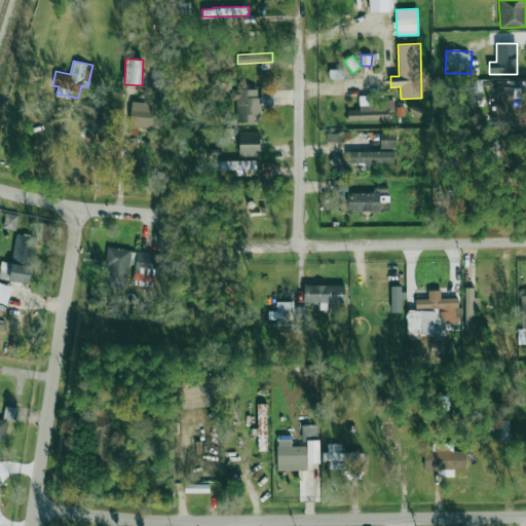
[(344,78),(343,69),(329,69),(329,79),(344,78)]
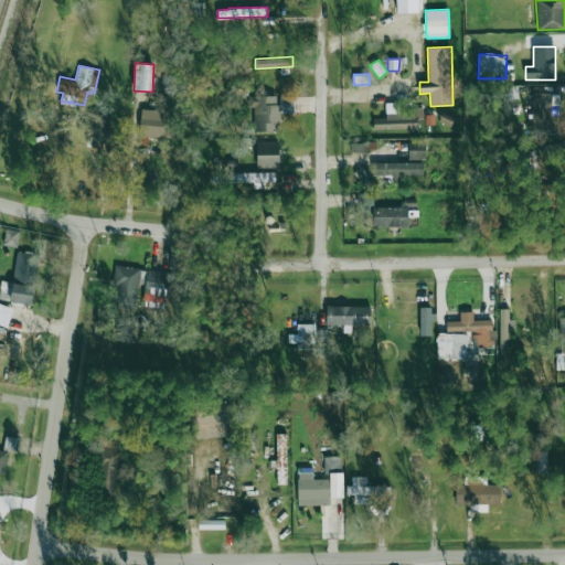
[(533,126),(551,126),(550,93),(532,94),(533,126)]
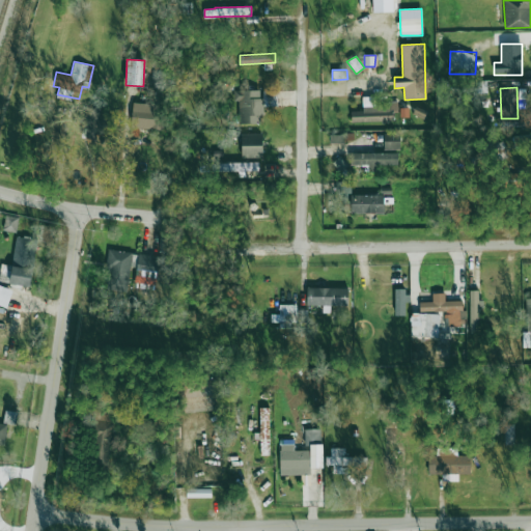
[(239,101),(239,122),(261,122),(261,90),(233,89),(233,101),(239,101)]
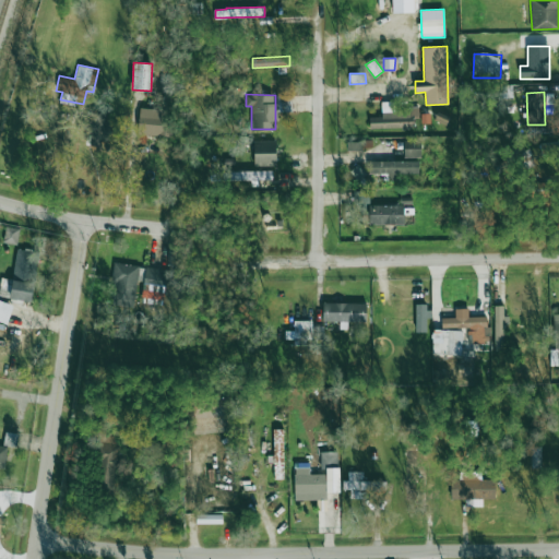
[(290,110),(292,96),(277,96),(276,110),(290,110)]
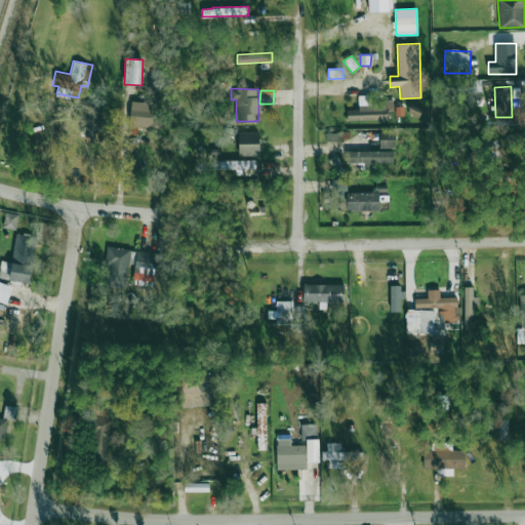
[(348,121),(392,119),(392,101),(371,102),(371,95),(358,95),(359,110),(347,110),(348,121)]
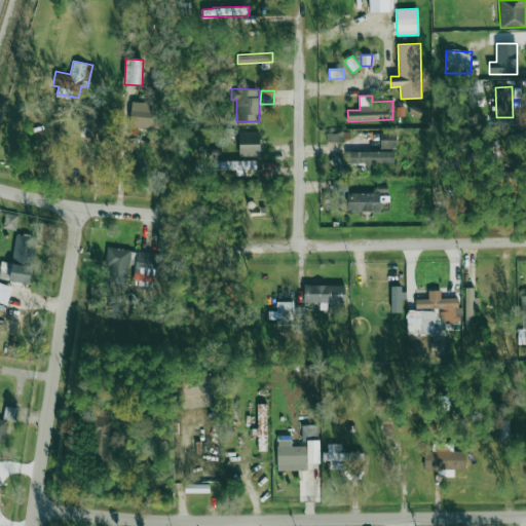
[(130,127),(160,128),(161,103),(130,102),(130,127)]
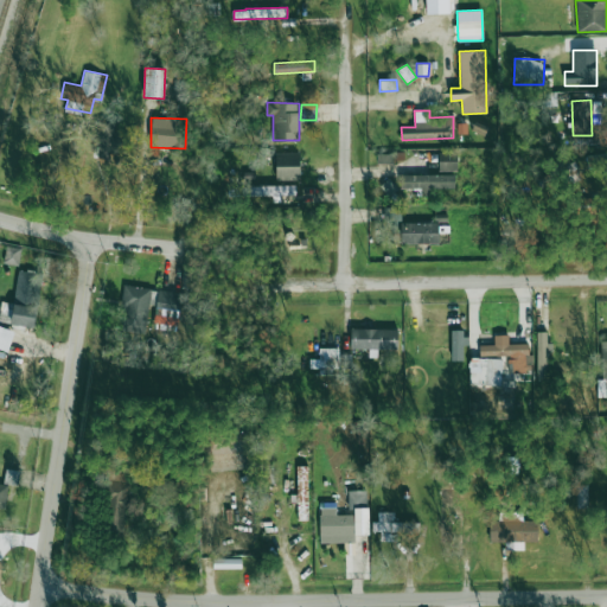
[(489,127),(474,122),(472,131),(485,135),(489,127)]
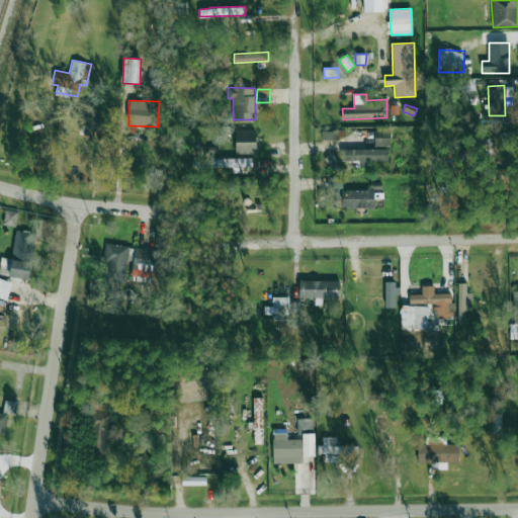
[(399,105),(391,105),(391,114),(400,114),(399,105)]
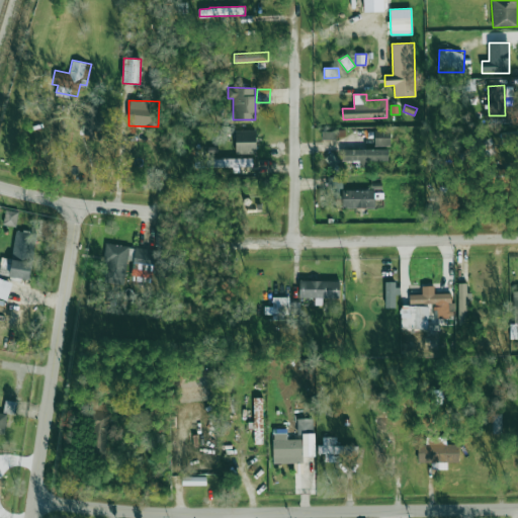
[(256,130),(235,131),(236,154),(256,153),(256,130)]
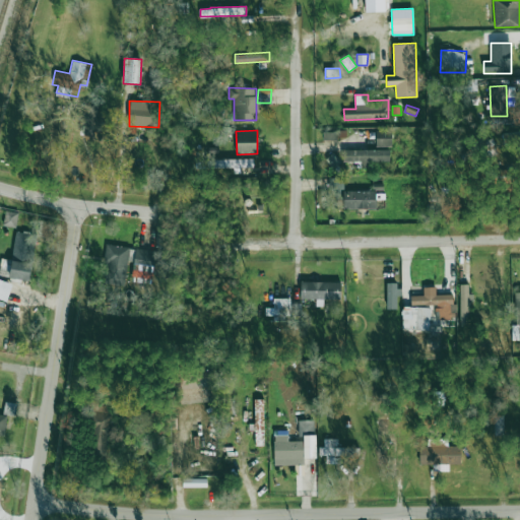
[(323,139),(346,138),(345,130),(323,131),(323,139)]
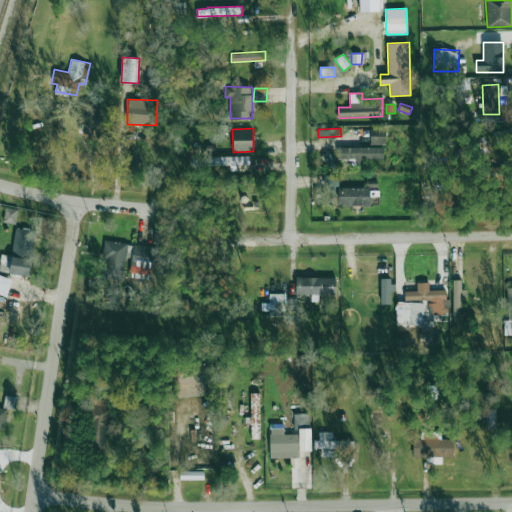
[(370,144),(386,144),(386,128),(370,128),(370,144)]
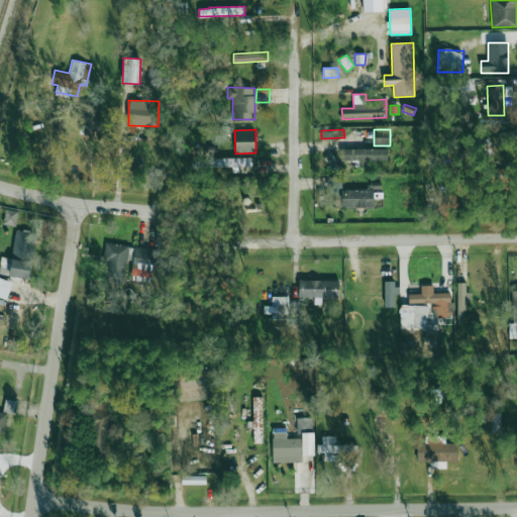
[(387,148),(340,148),(341,161),(358,161),(358,167),(368,166),(368,162),(387,161),(387,148)]
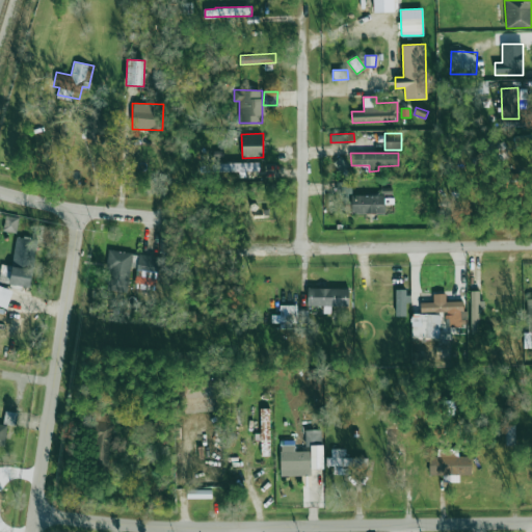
[(334,162),(340,171),(348,166),(342,156),(334,162)]
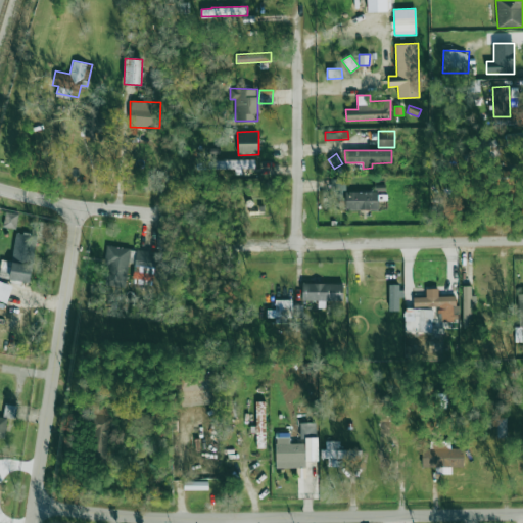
[(255,159),(208,159),(208,171),(242,170),(242,169),(255,169),(255,159)]
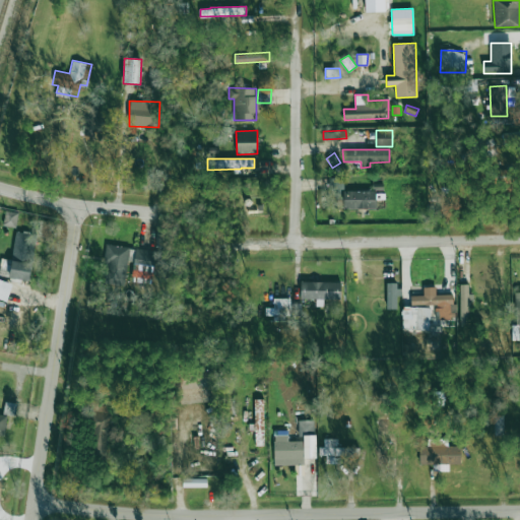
[(343,205),(343,177),(328,177),(328,189),(337,189),(337,205),(343,205)]
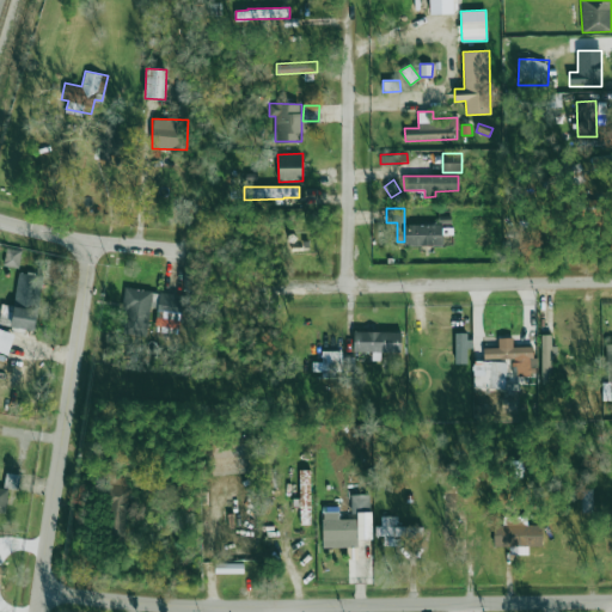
[(404,246),(442,245),(441,224),(404,224),(404,246)]
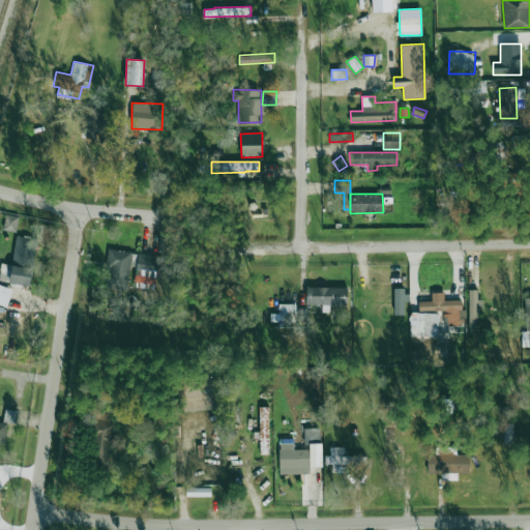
[(19,216),(5,214),(3,230),(16,232),(19,216)]
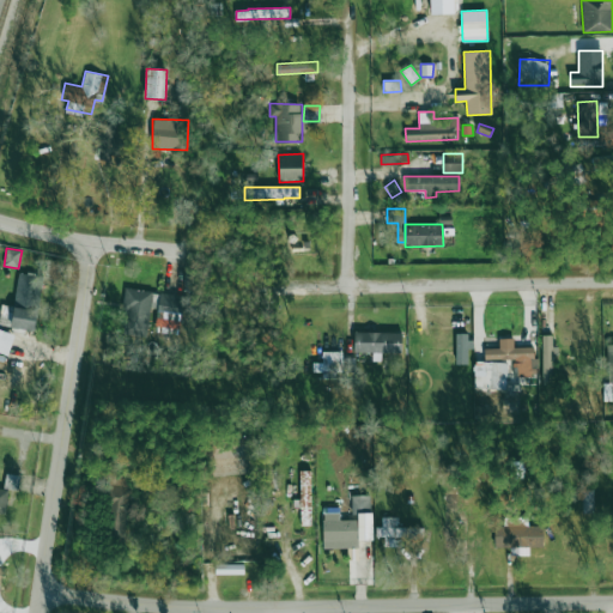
[(35,331),(43,273),(19,269),(10,327),(35,331)]
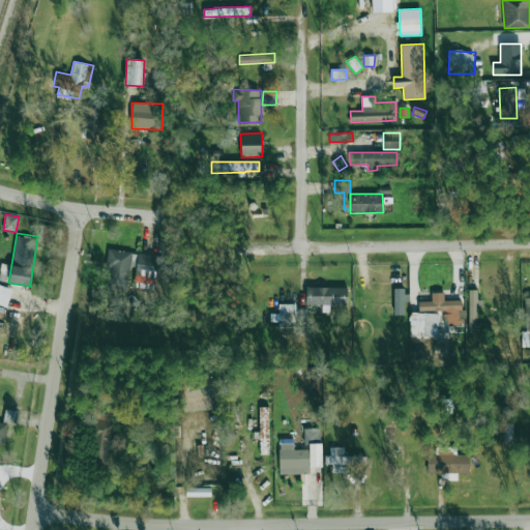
[(107,289),(128,290),(130,251),(109,249),(107,289)]
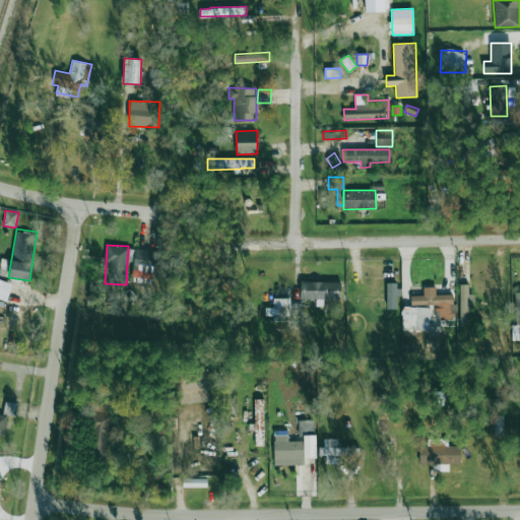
[(154,272),(158,251),(136,248),(132,269),(154,272)]
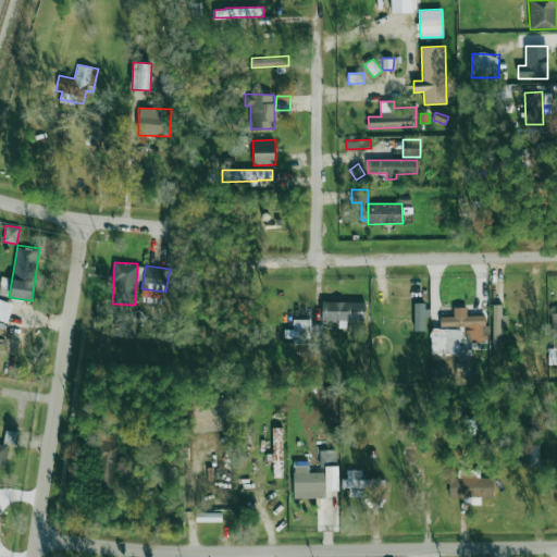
[(0,320),(8,322),(14,304),(0,298),(0,320)]
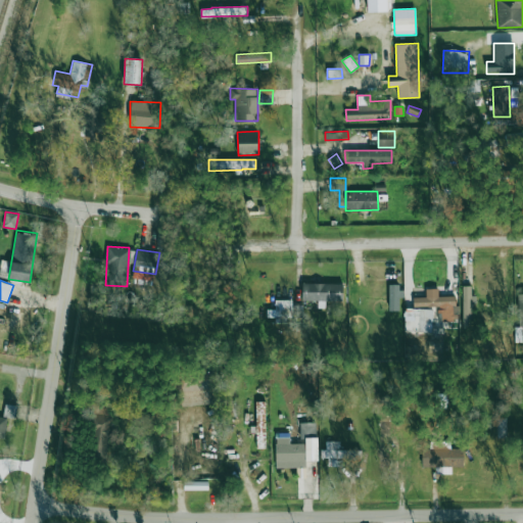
[(302,300),(342,301),(342,284),(302,283),(302,300)]
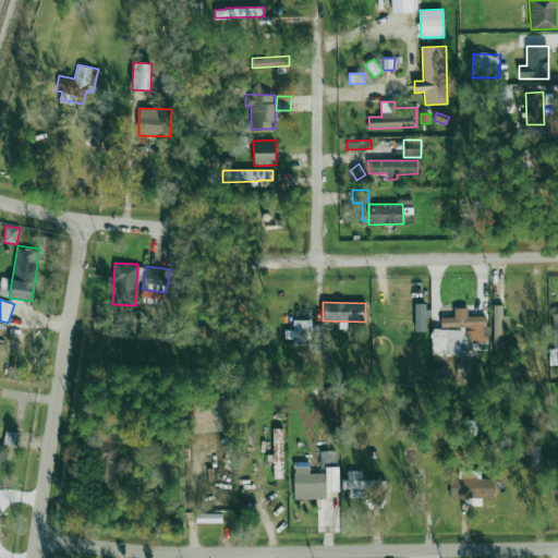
[(415,331),(427,331),(427,304),(415,304),(415,331)]
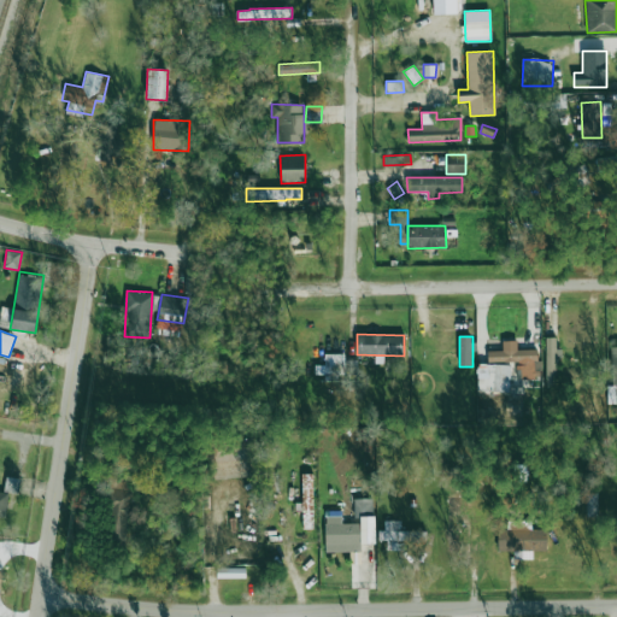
[(556,350),(556,338),(546,338),(545,385),(558,385),(559,350),(556,350)]
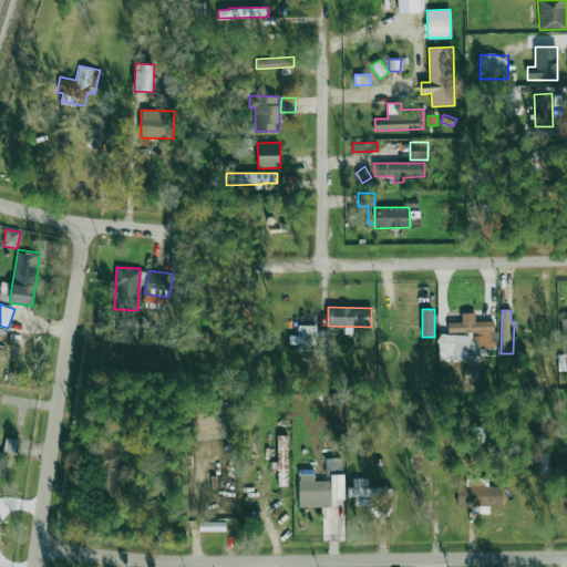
[(475,321),(475,312),(461,313),(462,321),(447,322),(447,332),(478,332),(480,349),(495,348),(494,321),(475,321)]
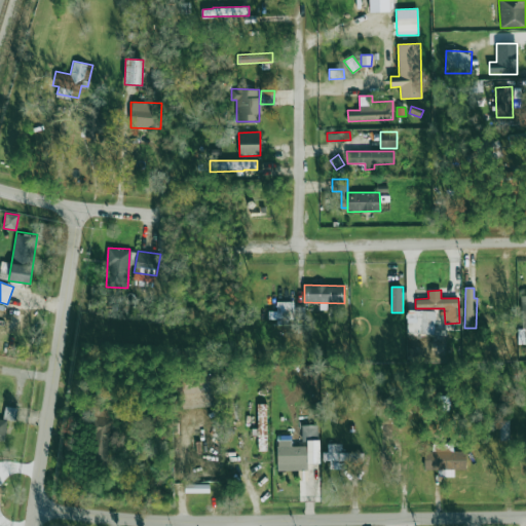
[(268,318),(277,320),(276,325),(289,325),(290,302),(276,302),(276,311),(268,311),(268,318)]
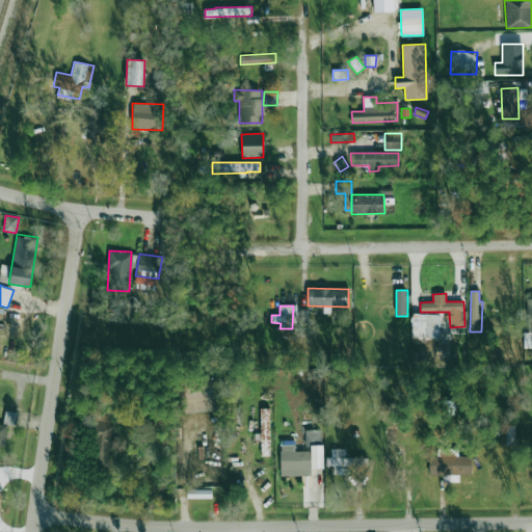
[(411,338),(440,338),(440,314),(411,314),(411,338)]
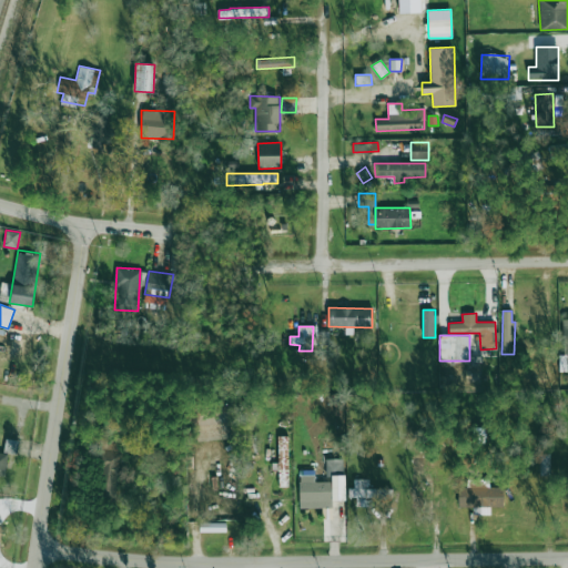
[(196,428),(196,419),(205,421),(205,408),(189,407),(188,428),(196,428)]
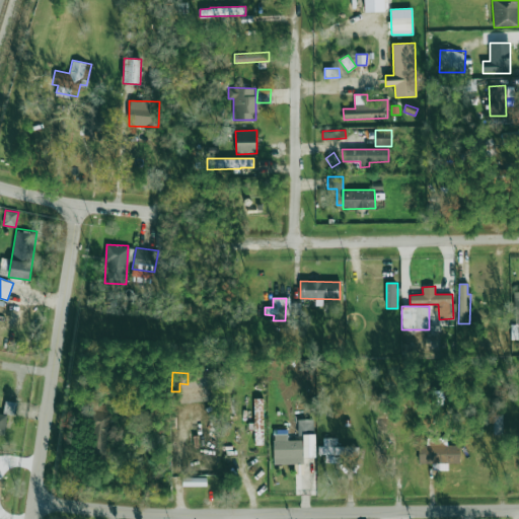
[(221,416),(234,416),(234,397),(222,397),(221,416)]
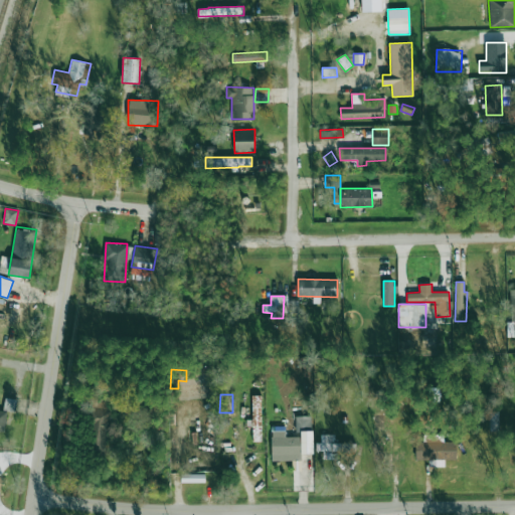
[(251,419),(250,441),(262,442),(262,395),(252,395),(251,419)]
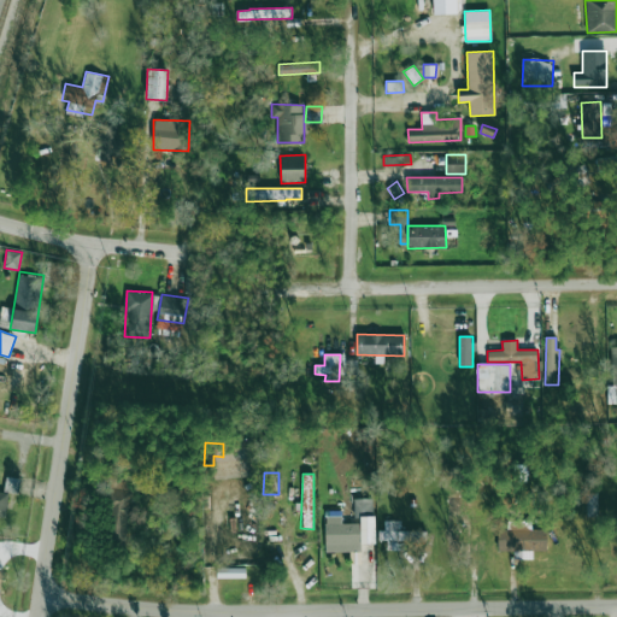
[(5,489),(15,492),(17,480),(7,477),(5,489)]
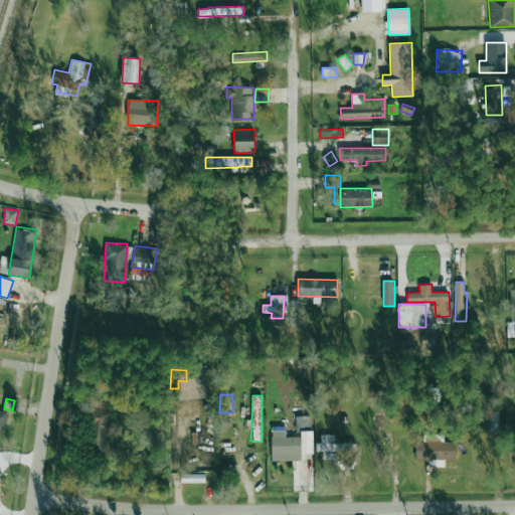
[(112,453),(109,407),(91,408),(93,454),(112,453)]
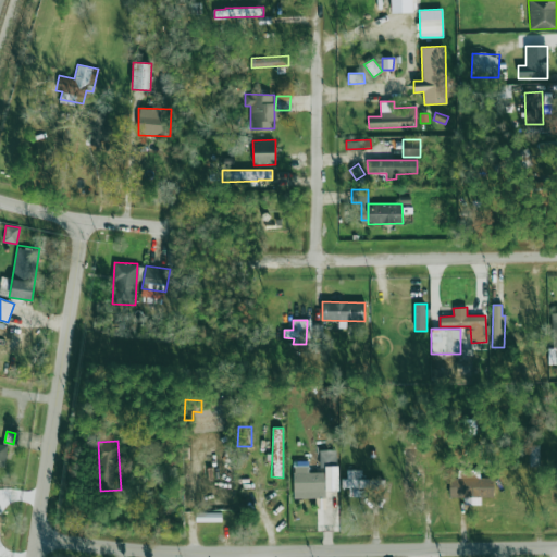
[(415,448),(405,448),(404,498),(415,498),(415,474),(424,474),(424,462),(415,461),(415,448)]
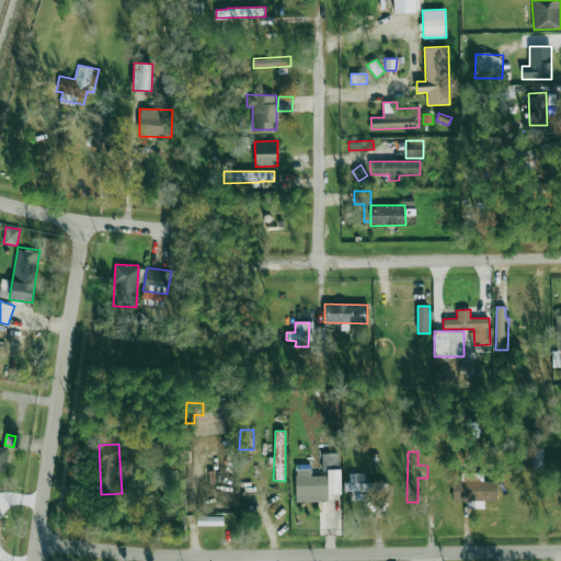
[(321,454),(322,470),(340,470),(339,453),(321,454)]
